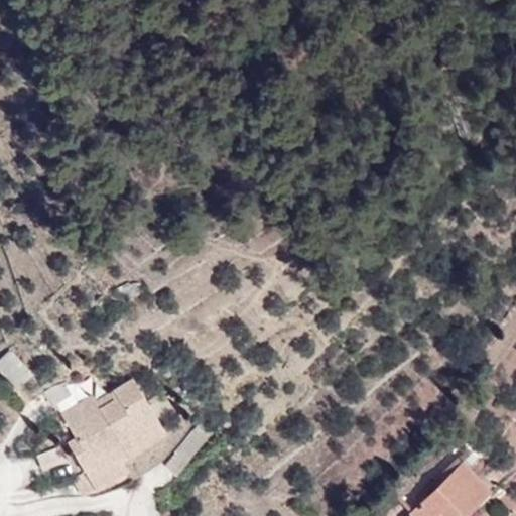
[(32,373),(8,348),(0,355),(0,366),(18,386),(32,373)]
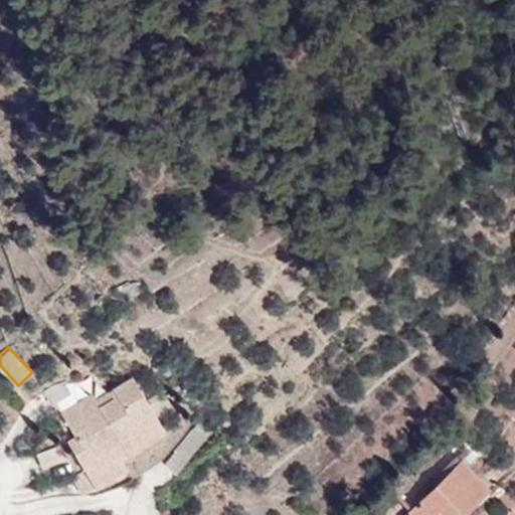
[(92,392),(60,410),(73,433),(80,446),(72,451),(82,468),(92,484),(125,465),(120,455),(163,430),(132,375),(95,397),(92,392)]
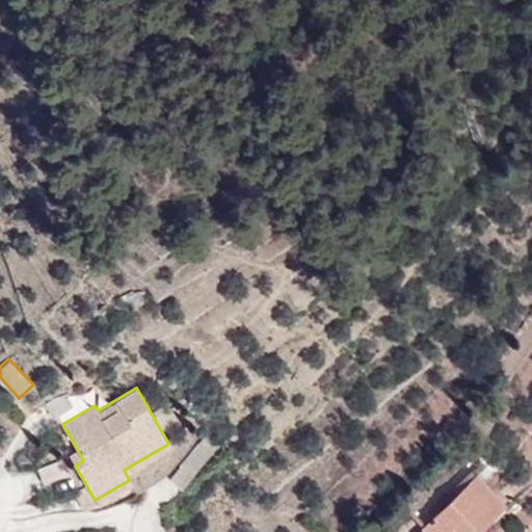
[(193,473),(218,443),(205,432),(180,462),(193,473)]
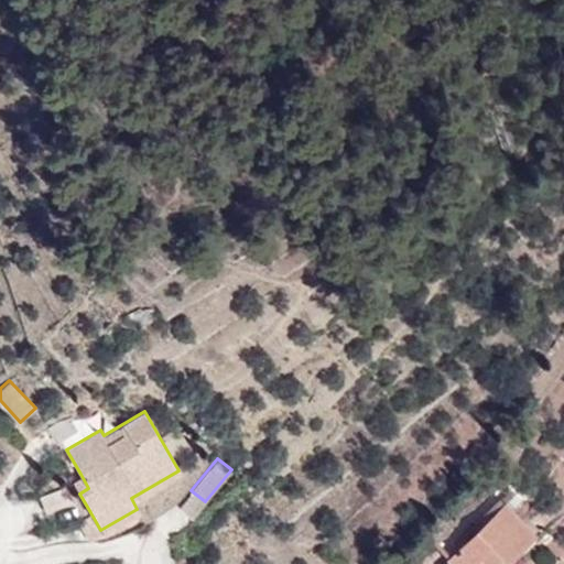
[(80,474),(71,478),(79,494),(88,488),(80,474)]
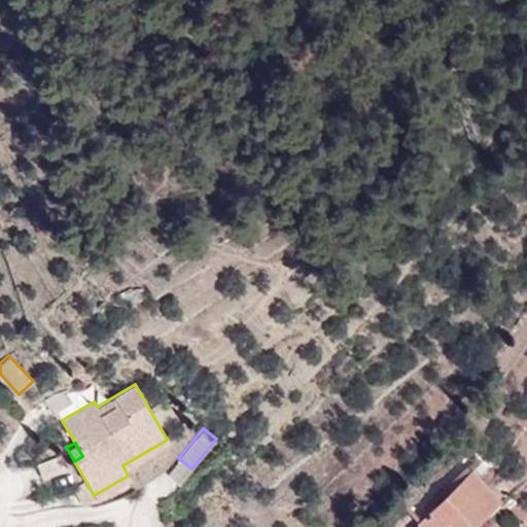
[(420,526),(472,526),(500,501),(473,473),(420,526)]
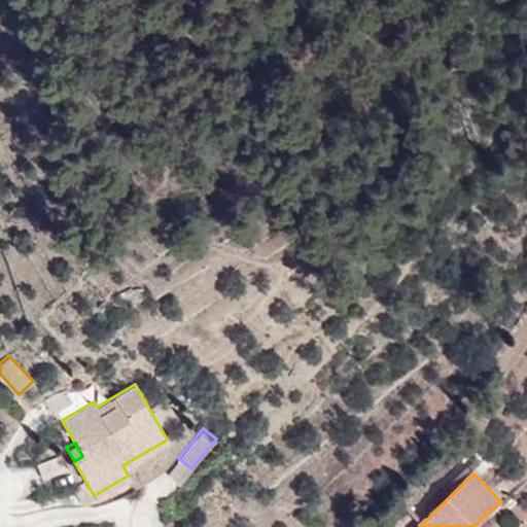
[(84,479),(73,486),(82,501),(94,495),(84,479)]
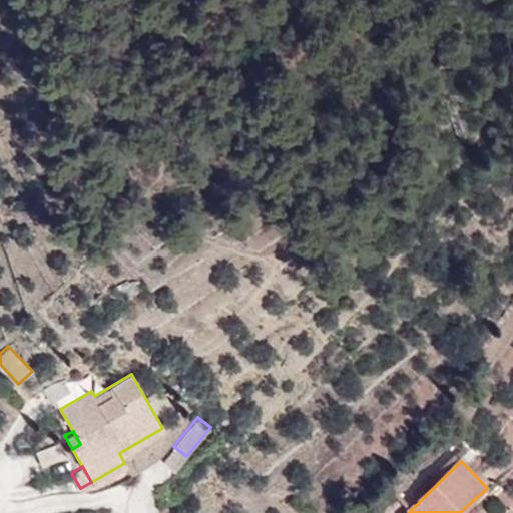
[(475,512),(494,495),(487,488),(460,512),(475,512)]
